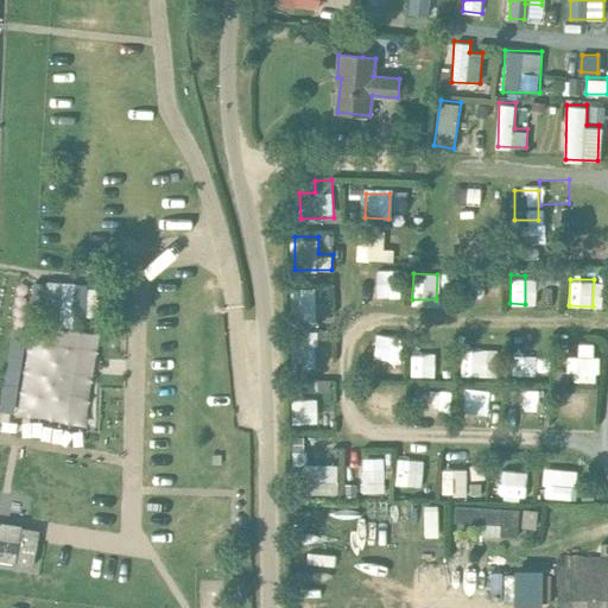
[(317,318),(317,287),(293,287),(292,317),(317,318)]
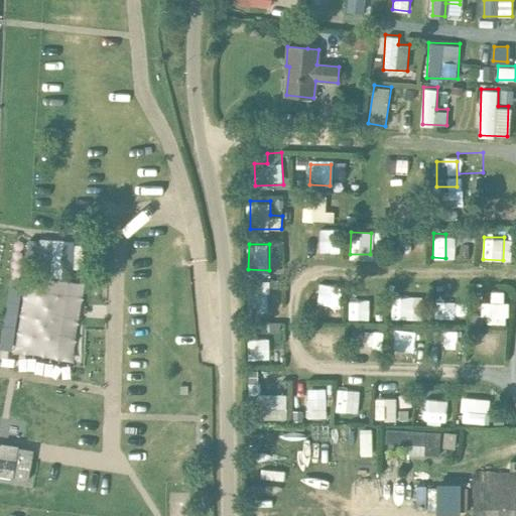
[(63,288),(63,247),(37,247),(37,288),(63,288)]
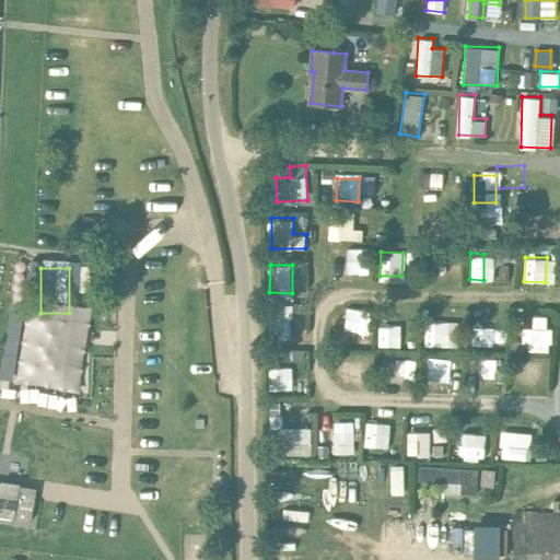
[(292,305),(270,305),(270,338),(293,338),(292,305)]
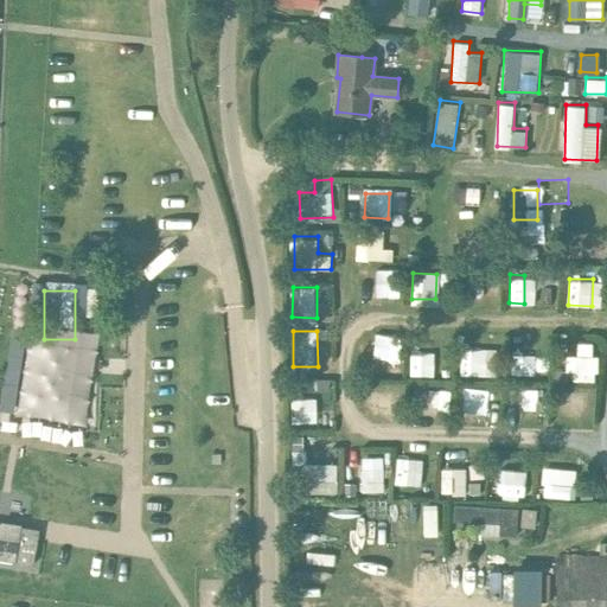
[(544,343),(523,342),(521,371),(543,372),(544,343)]
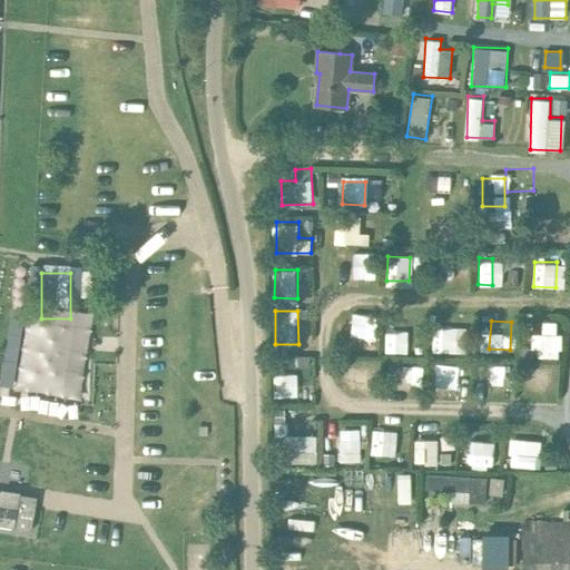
[(385,349),(411,350),(412,326),(386,325),(385,349)]
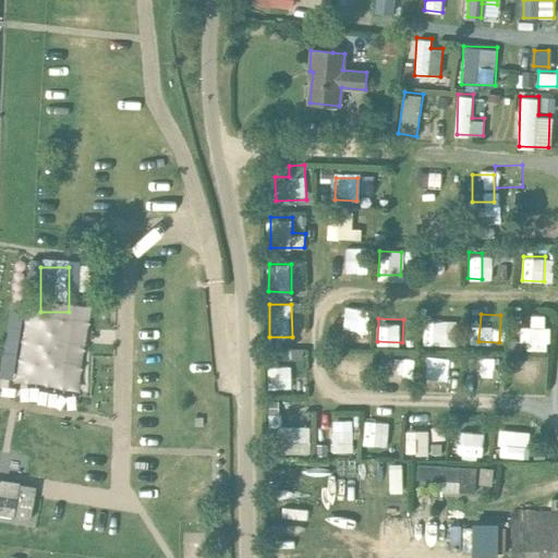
[(424,346),(443,346),(443,324),(424,324),(424,346)]
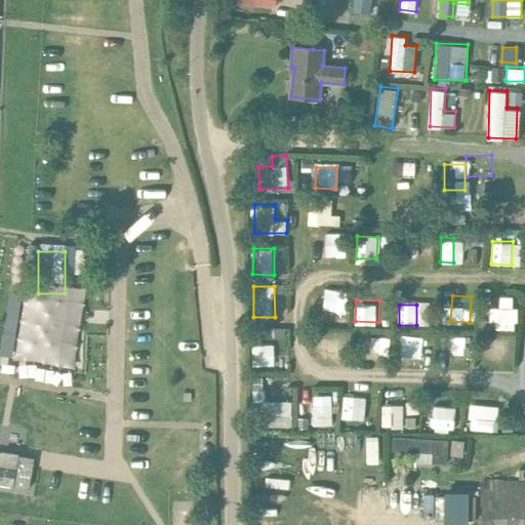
[(492,305),(491,329),(517,329),(518,306),(492,305)]
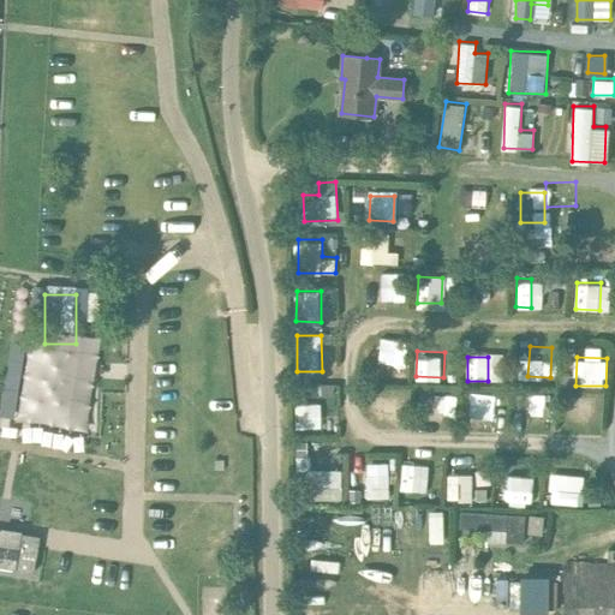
[(296,402),(298,429),(322,428),(321,401),(296,402)]
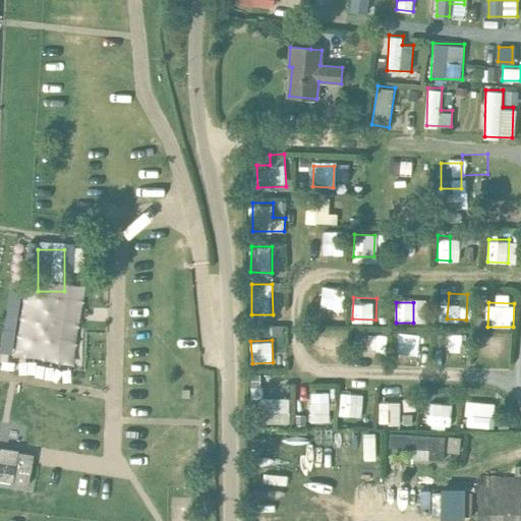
[(316,354),(333,353),(332,342),(315,343),(316,354)]
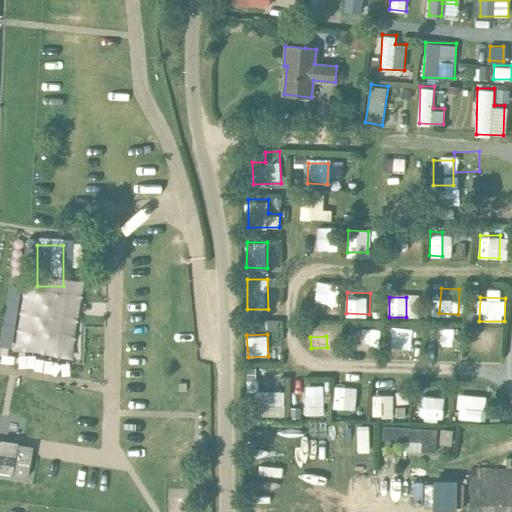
[(306,414),(325,414),(324,384),(305,384),(306,414)]
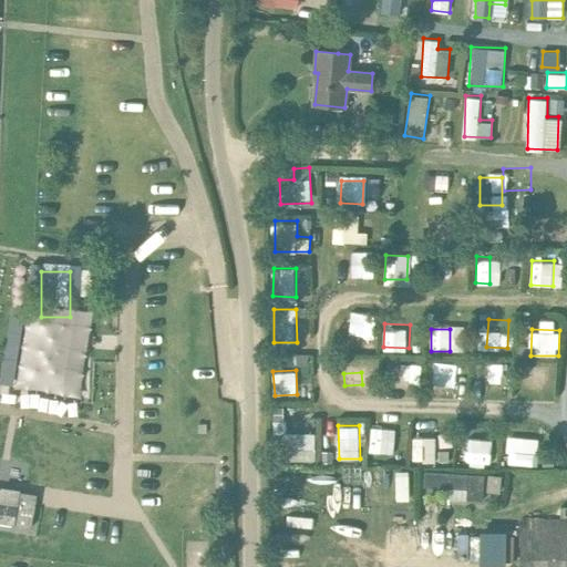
[(371,426),(370,452),(394,453),(395,426),(371,426)]
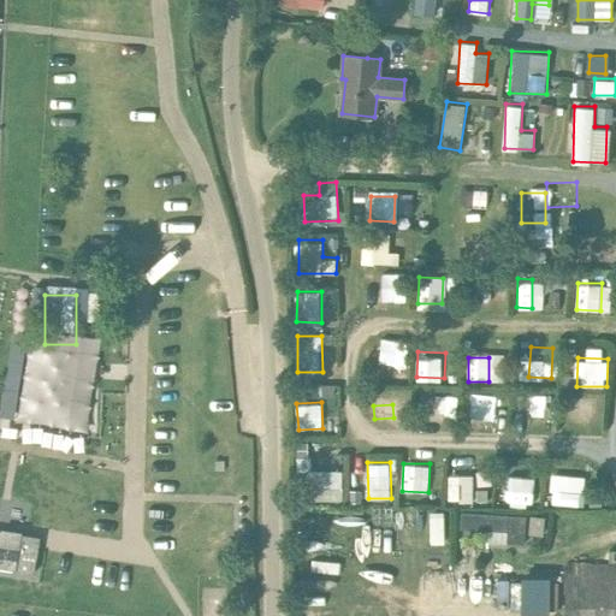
[(344,498),(343,468),(309,469),(311,499),(344,498)]
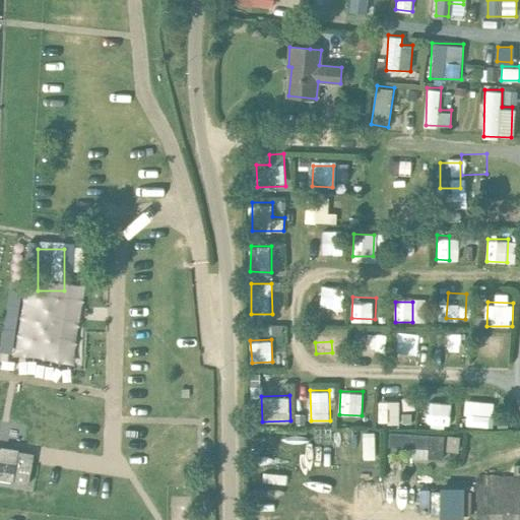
[(399,400),(379,399),(378,421),(398,421),(399,400)]
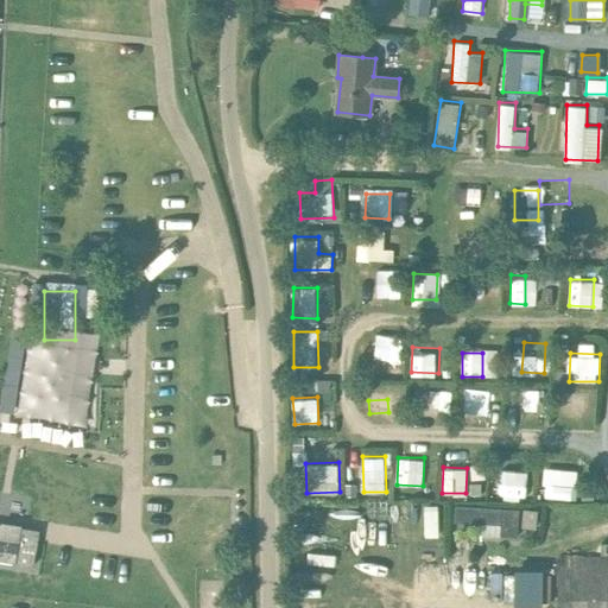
[(526,496),(529,470),(502,468),(500,494),(526,496)]
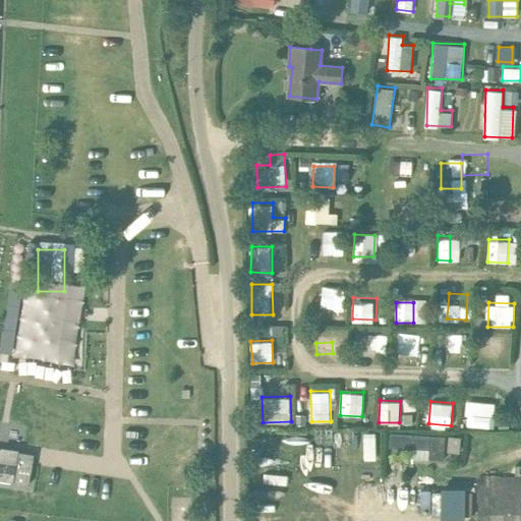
[(467,424),(491,425),(493,404),(468,403),(467,424)]
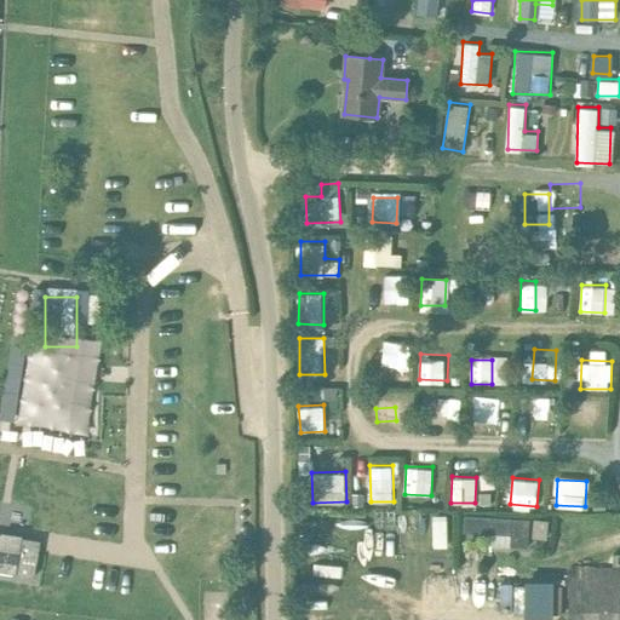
[(528,546),(529,516),(492,515),(491,545),(528,546)]
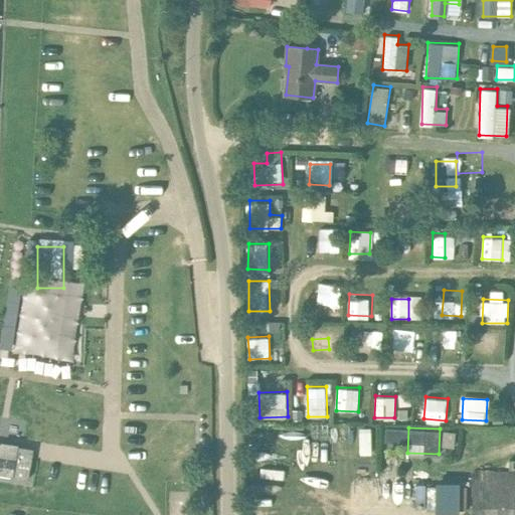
[(0,445),(0,444),(0,474),(28,480),(32,450),(18,448),(18,446),(1,443),(0,445)]
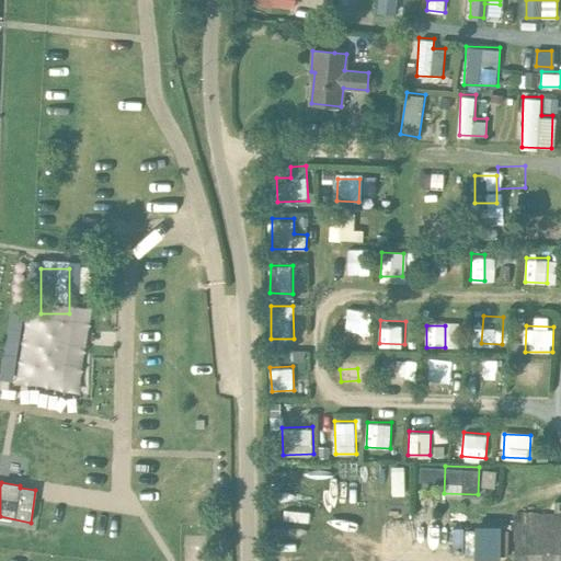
[(560,560),(560,515),(514,515),(513,560),(560,560)]
